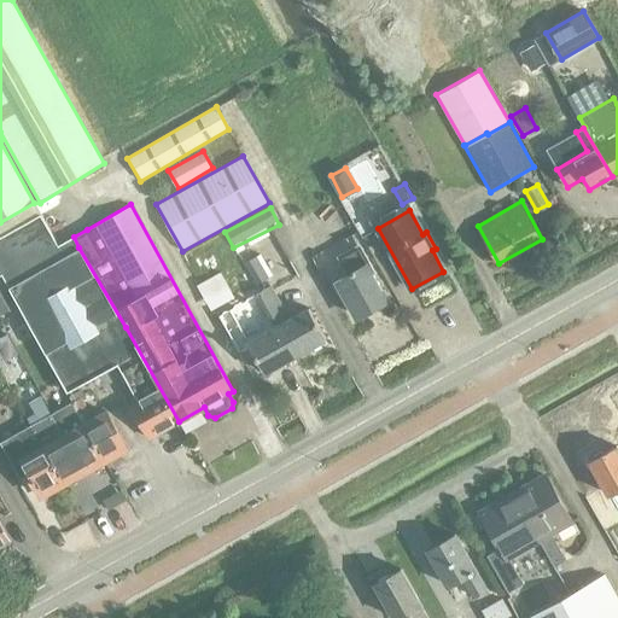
[(128,403),(149,438),(179,421),(126,327),(79,248),(74,237),(58,245),(40,215),(0,237),(0,279),(65,395),(89,382),(115,367),(118,374),(122,372),(136,398),(128,403)]
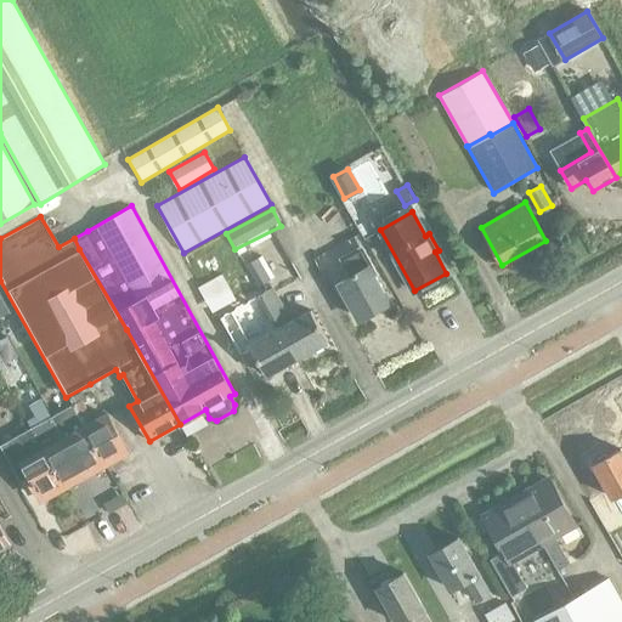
[(390,303),(360,247),(339,258),(349,275),(339,281),(340,283),(338,286),(343,293),(346,293),(361,318),(371,312),(372,315),(383,309),(382,307),(390,303)]
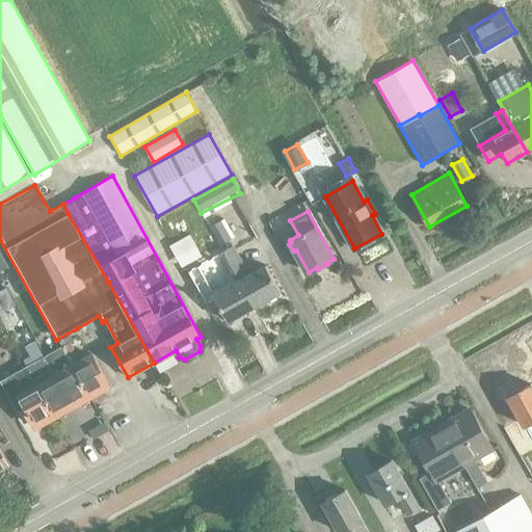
[(221,220),(211,225),(221,244),(233,238),(221,220)]
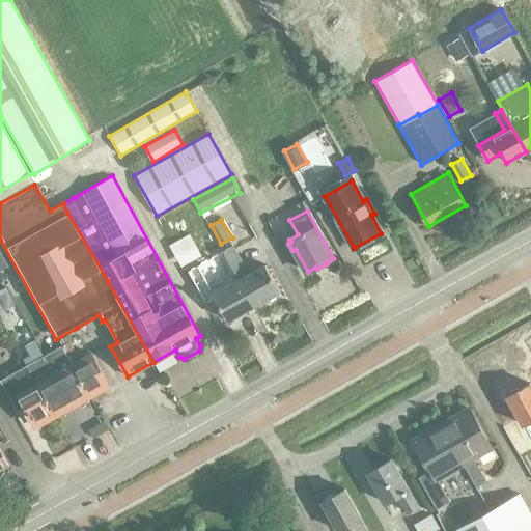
[(189,238),(169,248),(178,264),(198,254),(189,238)]
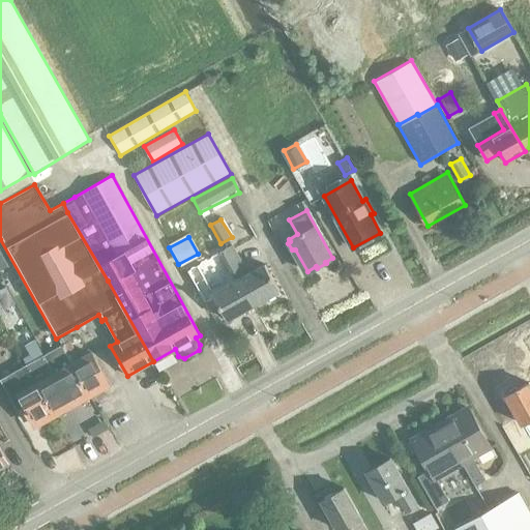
[(222,251),(254,305),(280,291),(264,263),(244,274),(242,270),(245,268),(232,244),(222,251)]
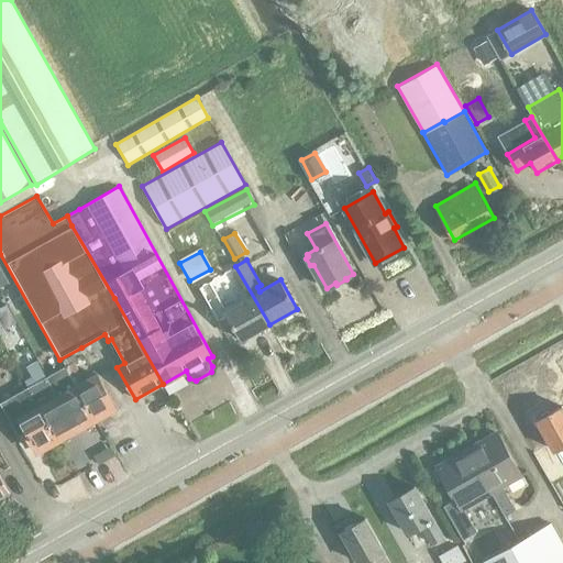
[(224,311),(242,340),(269,324),(235,266),(225,272),(240,296),(243,294),(246,298),(224,311)]
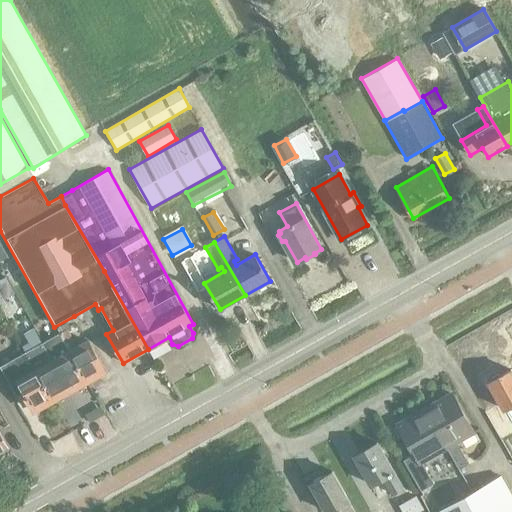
[(58,330),(87,381),(92,378),(95,379),(101,375),(102,372),(104,371),(88,342),(79,347),(75,343),(74,340),(73,341),(67,330),(69,329),(67,325),(58,330)]
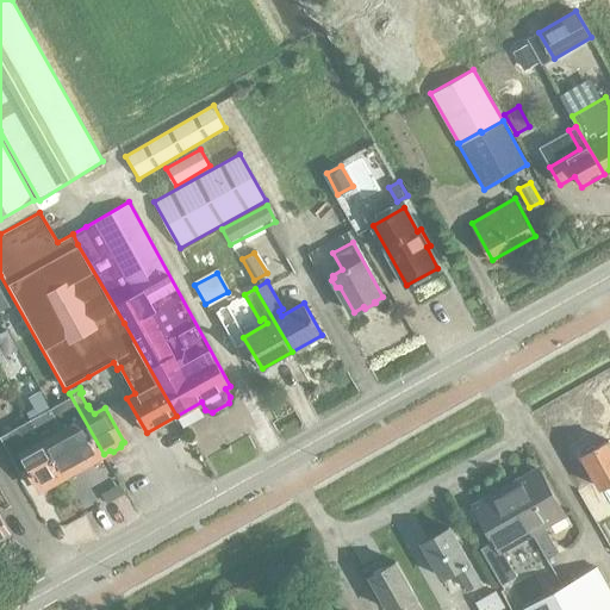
[(50,409),(82,466),(89,462),(93,462),(100,459),(101,455),(104,454),(69,393),(67,394),(68,398),(50,409)]
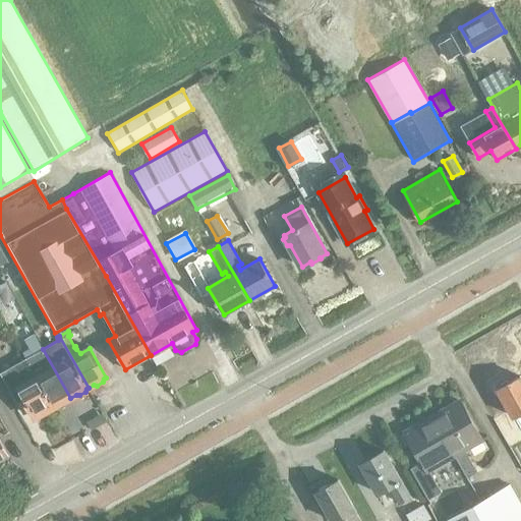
[(25,358),(53,408),(54,407),(57,408),(63,404),(64,401),(70,398),(43,349),(25,358)]
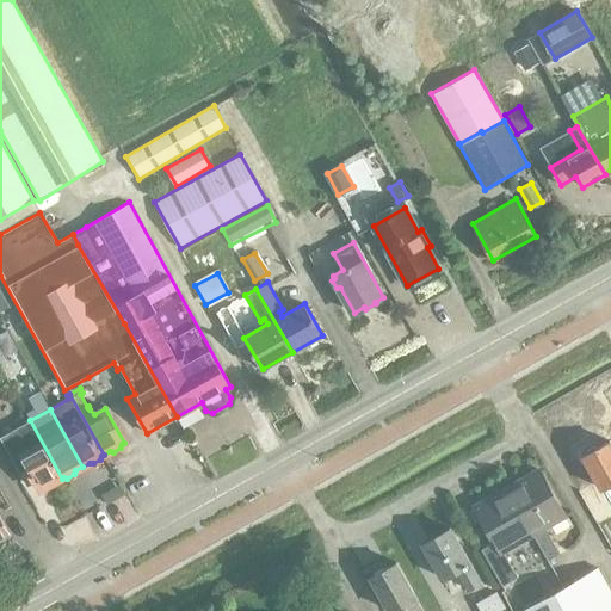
[(41,491),(43,489),(47,489),(54,486),(55,482),(62,479),(30,420),(0,437),(0,438),(20,474),(29,469),(41,491)]
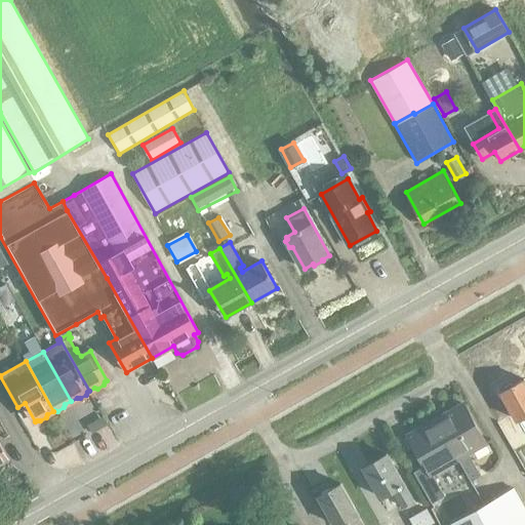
[(505,387),(503,390),(500,392),(518,421),(524,416),(524,380),(524,378),(514,385),(511,382),(505,387)]
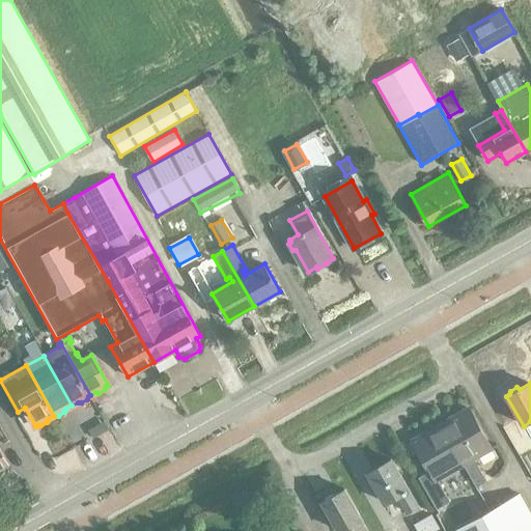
[(468,408),(440,423),(465,466),(476,487),(486,480),(475,460),(493,450),(468,408)]
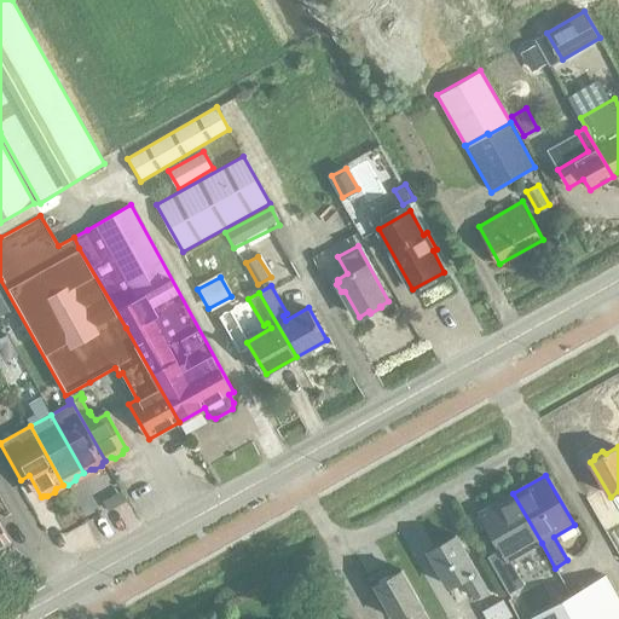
[(510,561),(542,543),(513,493),(480,513),(501,548),(487,556),(510,595),(525,584),(510,561)]
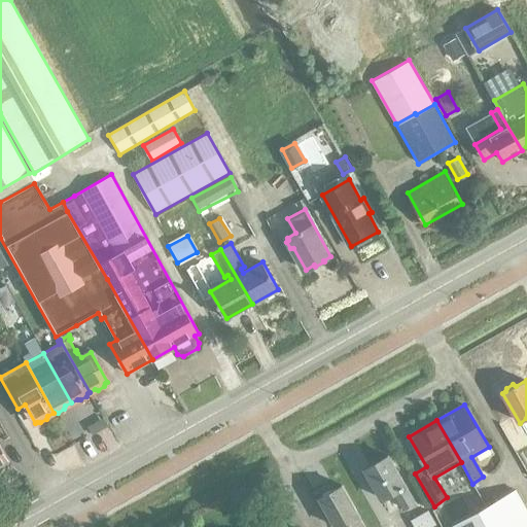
[(363,468),(382,500),(393,494),(402,511),(416,504),(388,456),(363,468)]
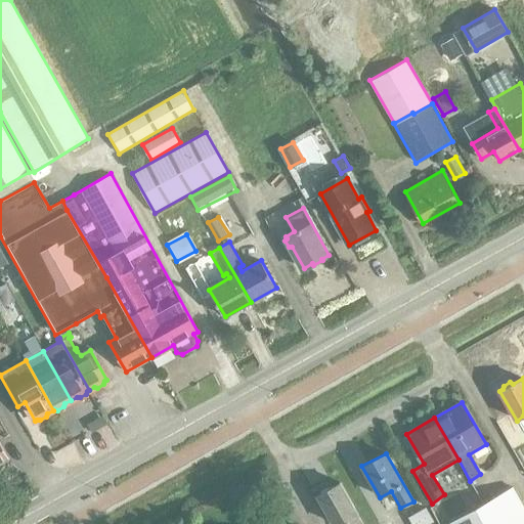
[(316,494),(324,510),(323,511),(330,522),(332,521),(333,523),(336,523),(345,519),(347,523),(363,523),(340,481),(329,487),(326,486),(319,490),(319,493),(316,494)]
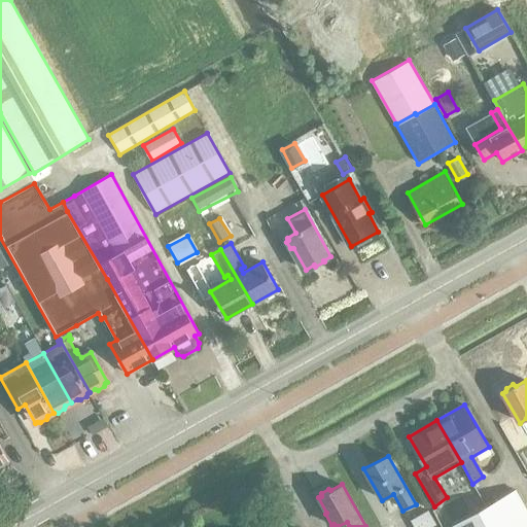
[(448,526),(526,526),(526,507),(516,489),(448,526)]
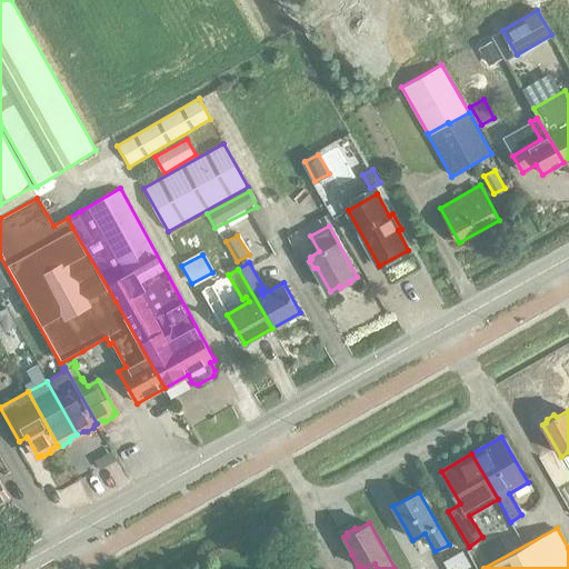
[(462,551),(443,561),(448,568),(466,568),(471,566),(462,551)]
